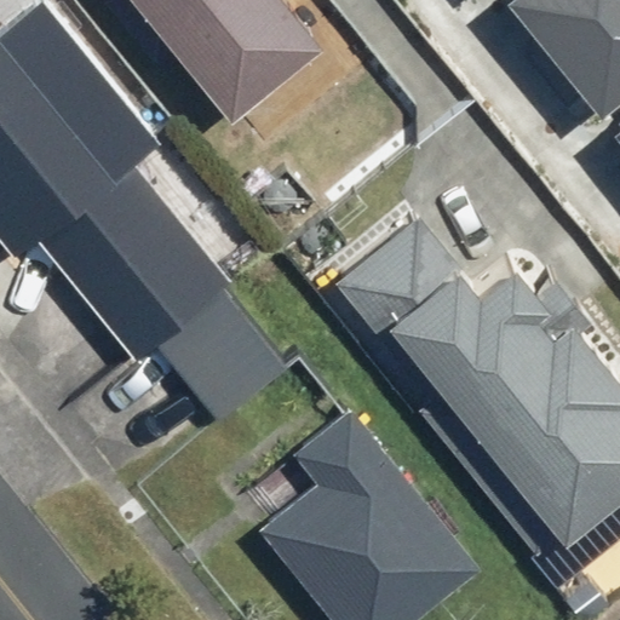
[(133,0),(230,121),(317,51),(276,0),(133,0)]
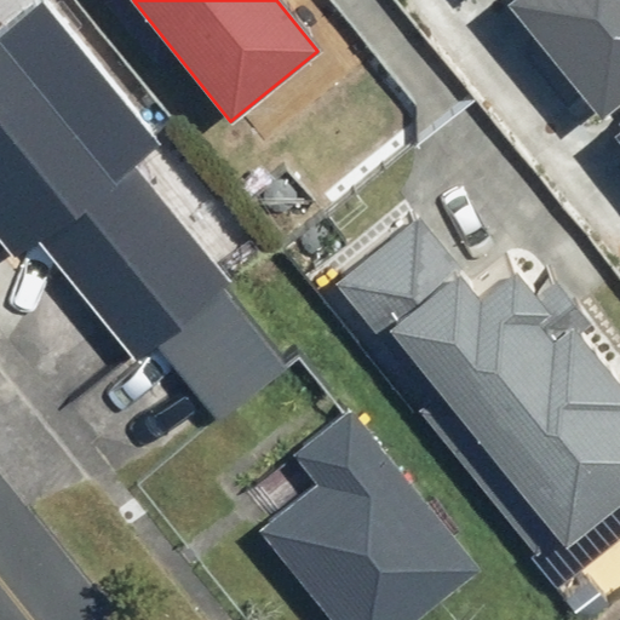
[(619,0),(517,0),(512,5),(606,119),(619,105),(619,0)]
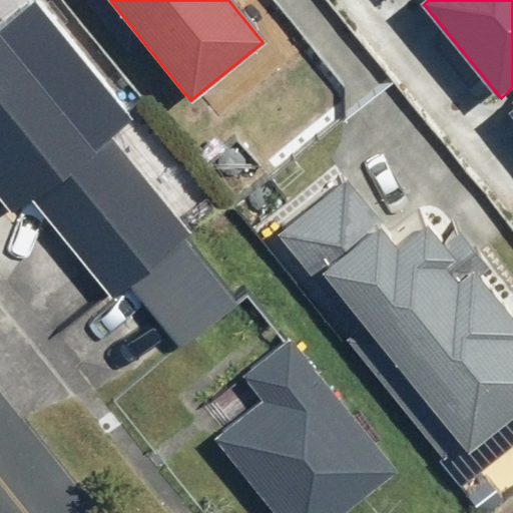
[(129,121),(34,4),(0,30),(0,198),(13,214),(34,197),(114,297),(128,286),(180,350),(239,303),(107,138),(129,121)]
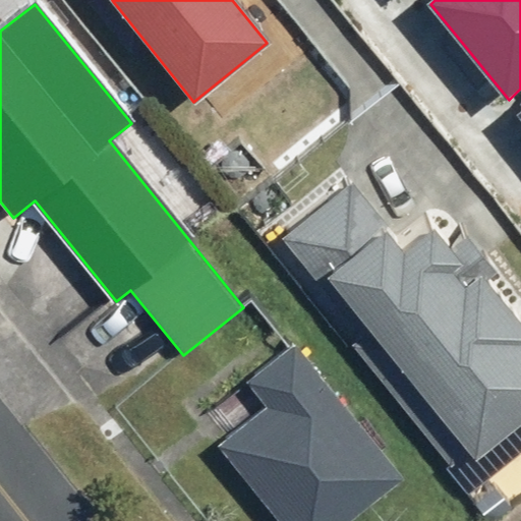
[(350,184),(284,238),(472,466),(520,425),(520,328),(483,283),(496,273),(465,236),(448,250),(433,232),(407,253),(350,184)]
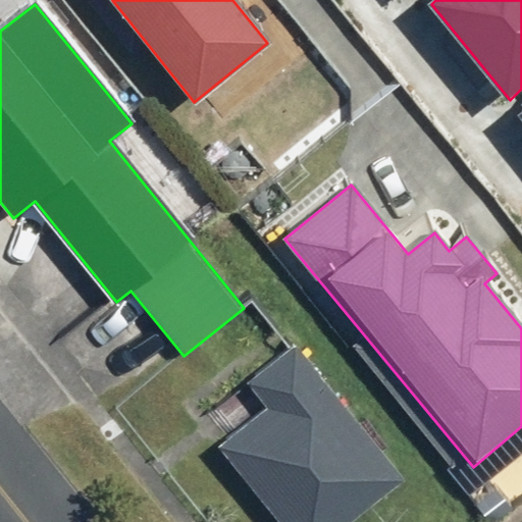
[(265,404),(217,441),(280,521),(343,521),(403,473),(316,364),(296,336),(244,377),(265,404)]
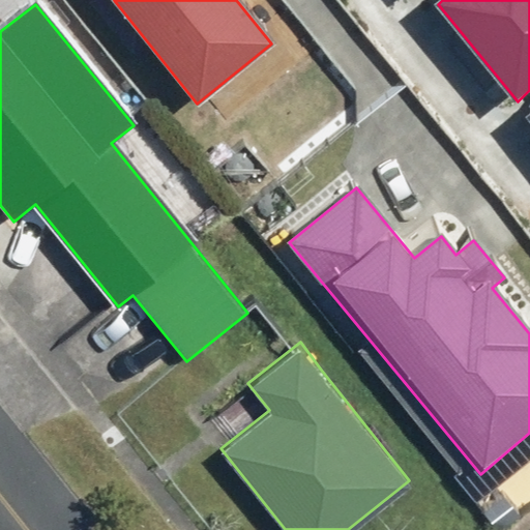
All buildings are outlined.
